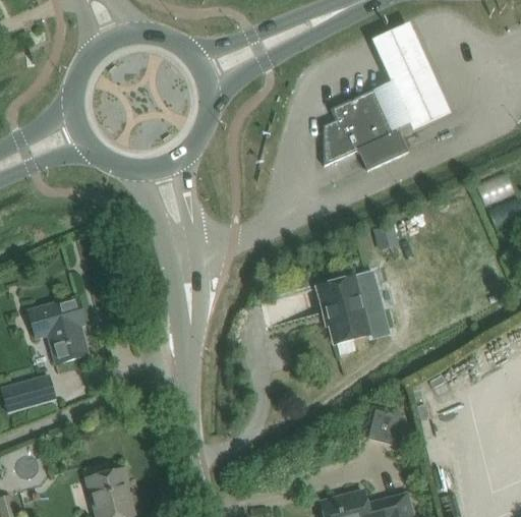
[(408,20),(370,38),(377,52),(390,80),(374,87),(393,128),(407,121),(411,129),(450,111),(416,37),(408,20)]
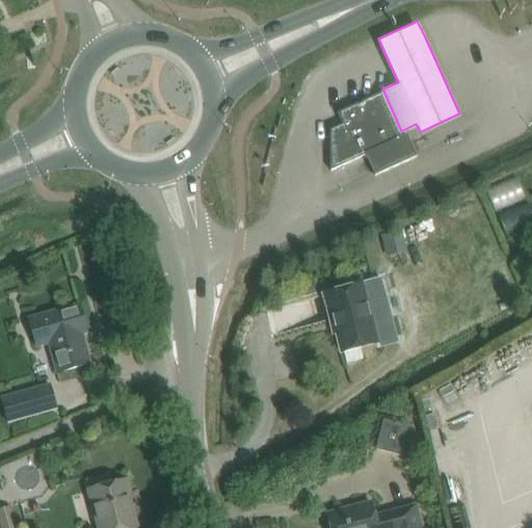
[(402,132),(383,90),(358,102),(358,101),(339,110),(344,122),(330,128),(331,168),(366,153),(369,162),(375,174),(418,155),(413,143),(407,133),(404,134),(403,132),(402,132)]
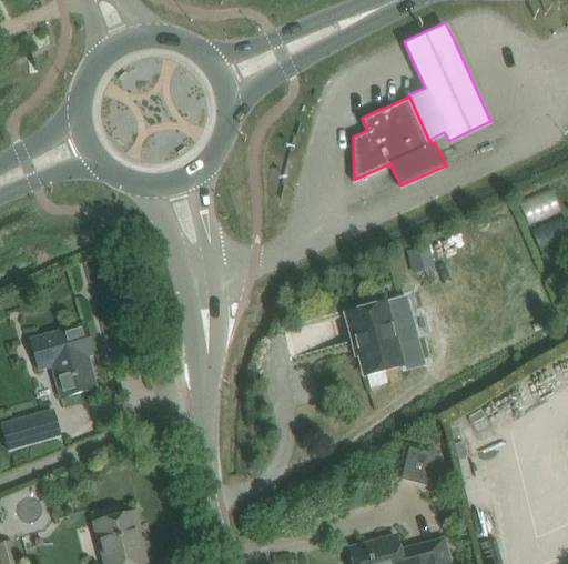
[(543,204),(567,192),(567,183),(567,182),(538,194),(543,204)]
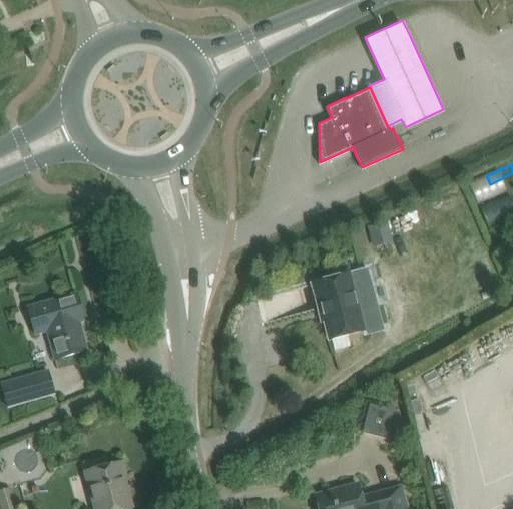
[(386,217),(366,223),(370,238),(390,232),(386,217)]
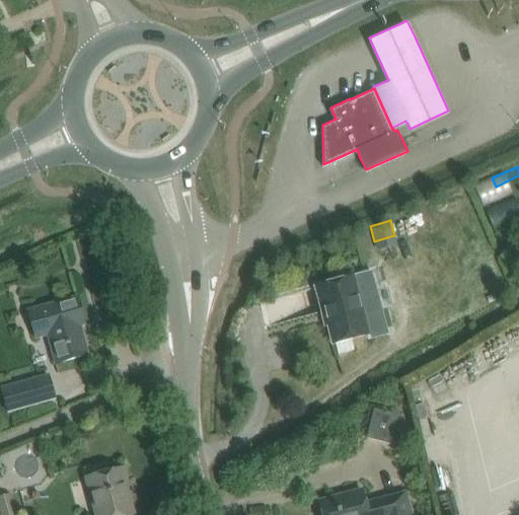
[(355,275),(315,285),(316,286),(322,309),(322,310),(322,311),(325,310),(334,342),(368,333),(361,307),(363,307),(380,302),(372,270),(355,275)]
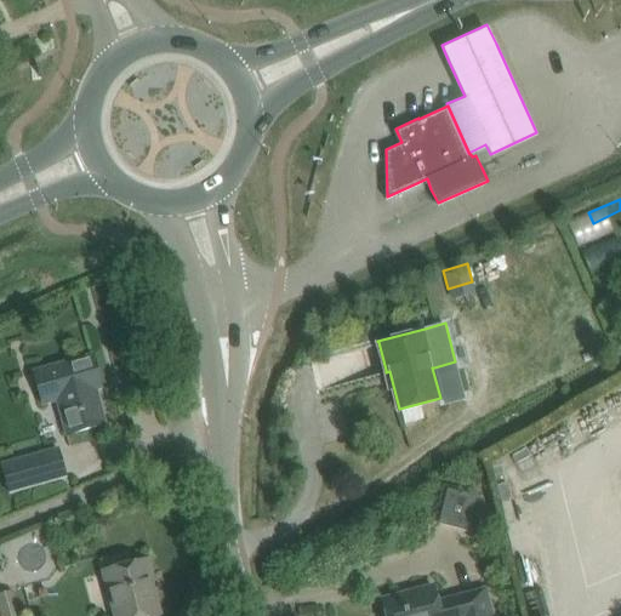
[(68,358),(32,370),(43,404),(53,400),(64,432),(81,427),(104,421),(92,377),(98,376),(91,352),(68,358)]
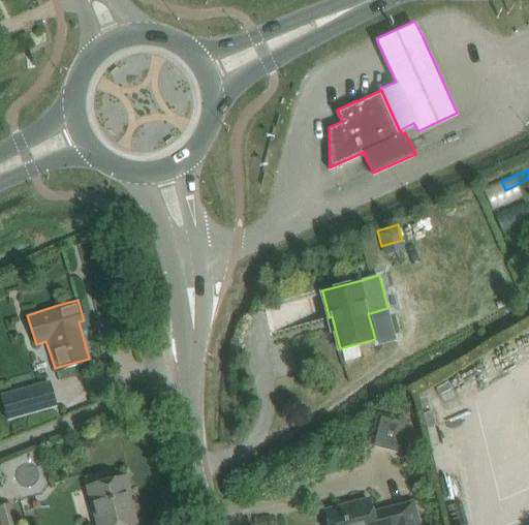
[(511,369),(491,369),(493,399),(514,398),(511,369)]
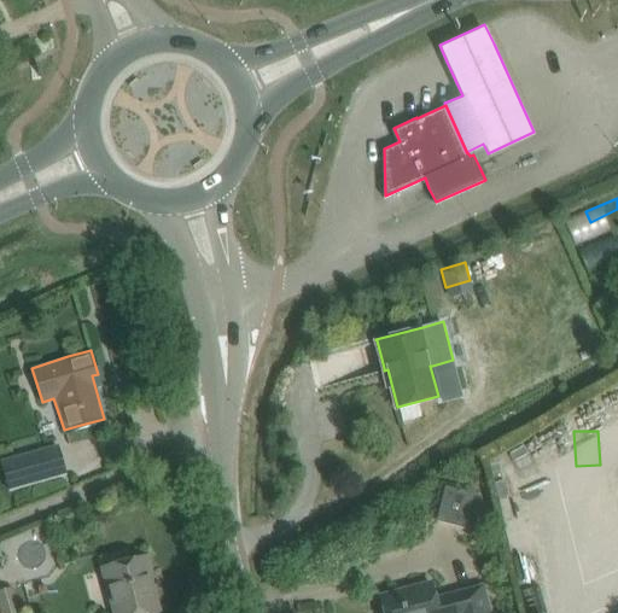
[(9,486),(64,471),(57,444),(1,460),(9,486)]
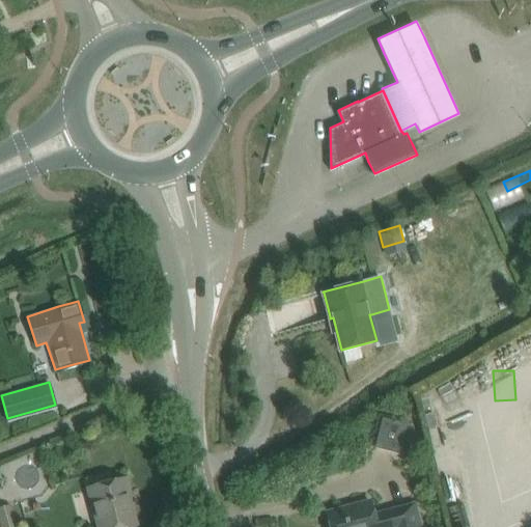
[(382,416),(374,446),(399,452),(407,422),(382,416)]
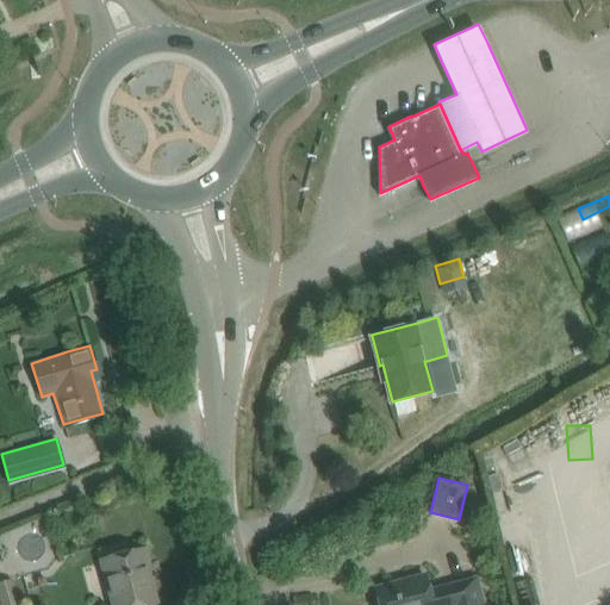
[(145,546),(100,557),(112,604),(144,604),(157,602),(148,567),(150,567),(145,546)]
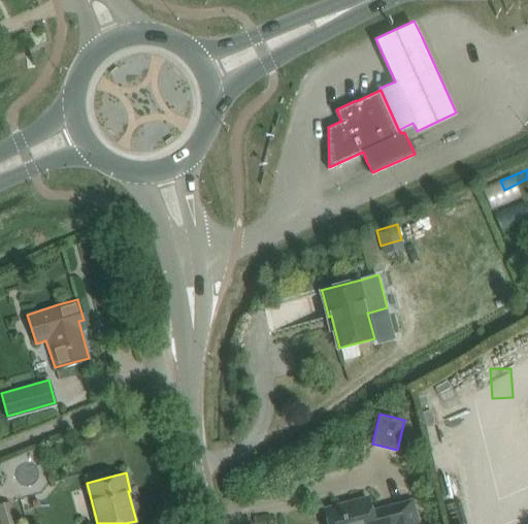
[(384,505),(385,512),(372,515),(367,496),(324,508),(327,523),(418,523),(411,498),(384,505)]
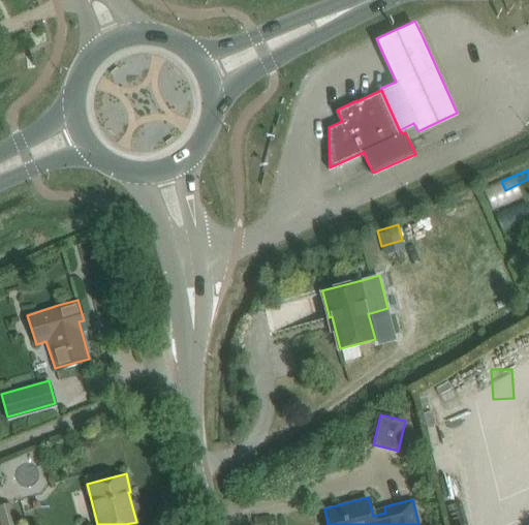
[(16,524),(9,500),(0,502),(0,524),(16,524)]
